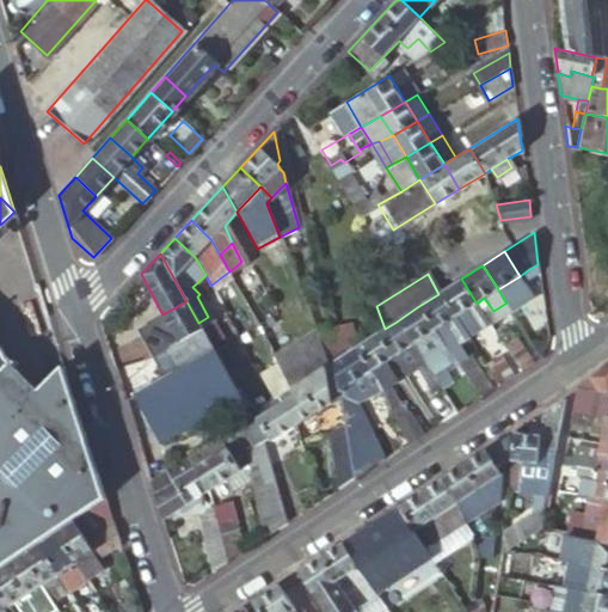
[(533,295),(520,276),(498,289),(511,310),(533,295)]
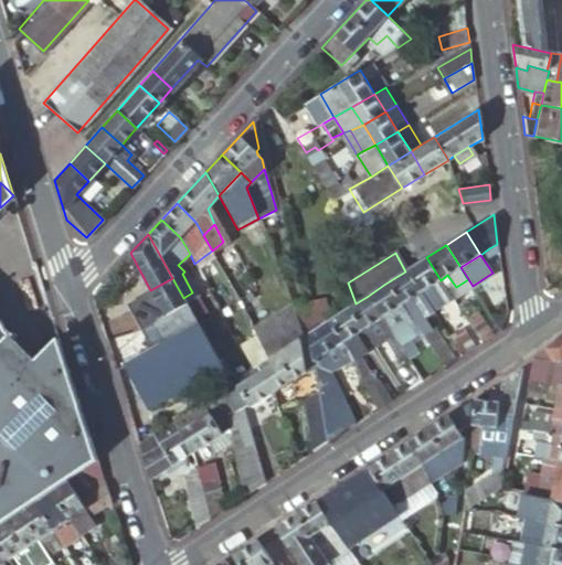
[(204,256),(194,264),(203,280),(214,275),(204,256)]
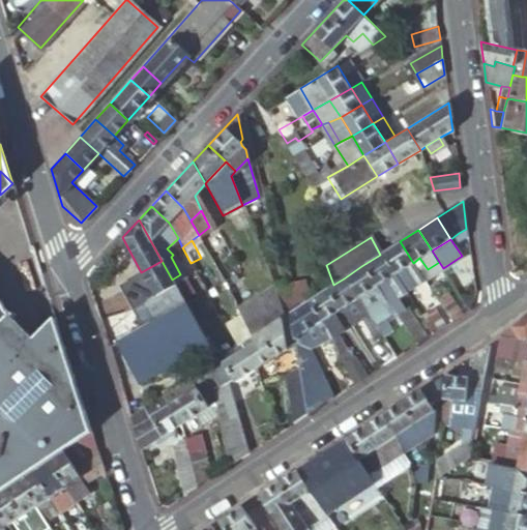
[(413,263),(400,241),(381,254),(406,292),(425,281),(413,263)]
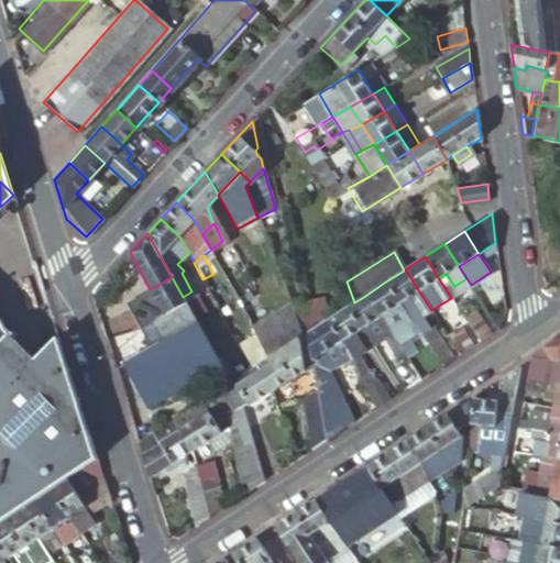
[(404,271),(384,283),(412,323),(424,316),(431,310),(405,269),(404,271)]
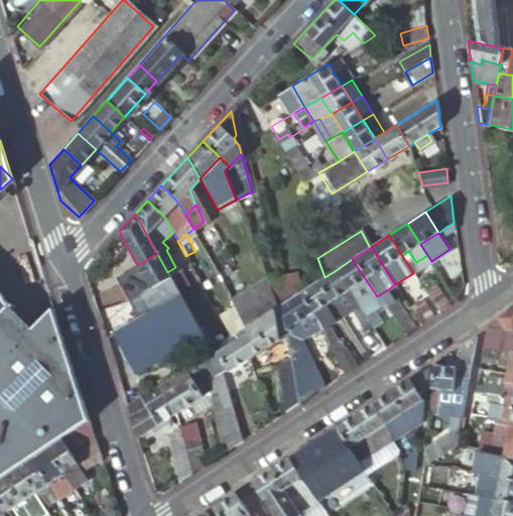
[(413,273),(414,275),(432,263),(427,255),(416,262),(408,251),(402,256),(413,273)]
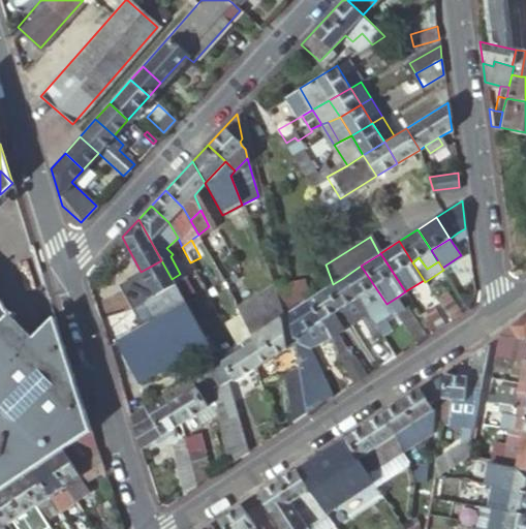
[(141,272),(117,285),(129,308),(175,284),(172,279),(161,260),(141,272)]
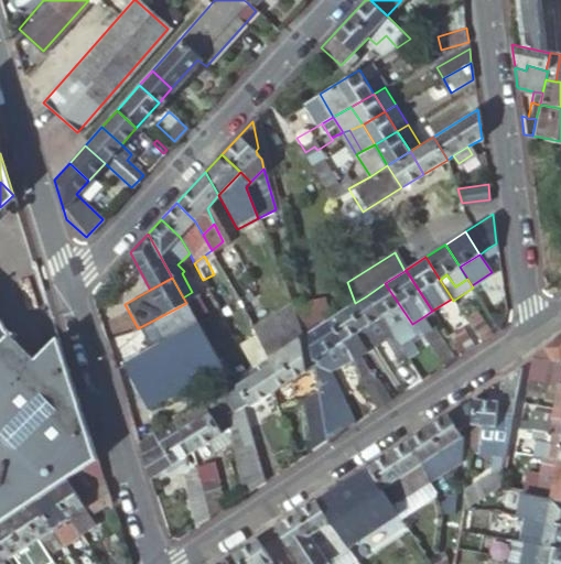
[(398,343),(411,335),(417,331),(412,324),(385,283),(366,296),(390,332),(398,343)]
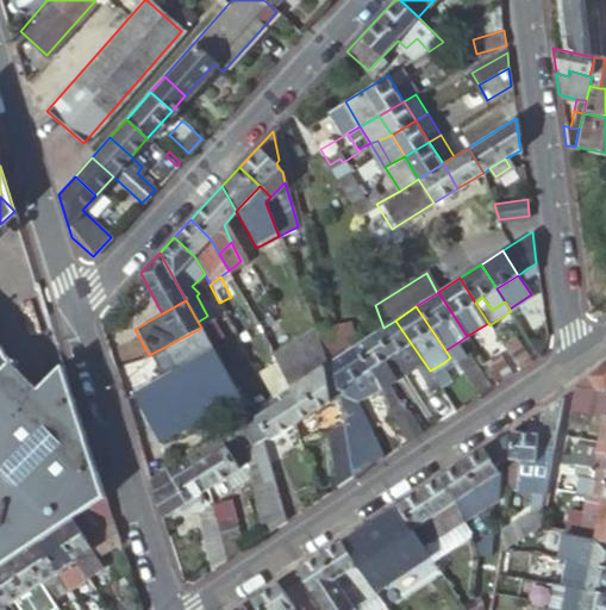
[(273,317),(258,324),(268,340),(280,332),(273,317)]
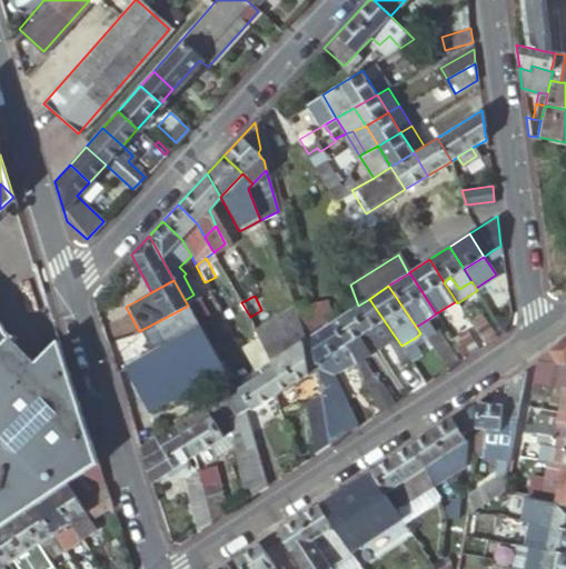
[(358,306),(348,312),(363,335),(365,333),(374,347),(386,340),(394,335),(369,299),(358,306)]
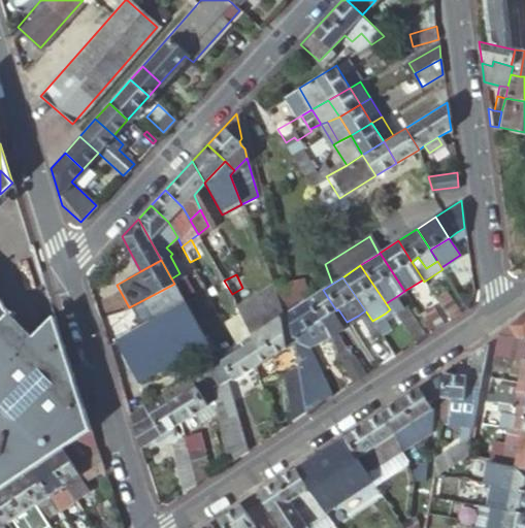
[(302,278),(283,283),(290,311),(304,302),(307,300),(302,278)]
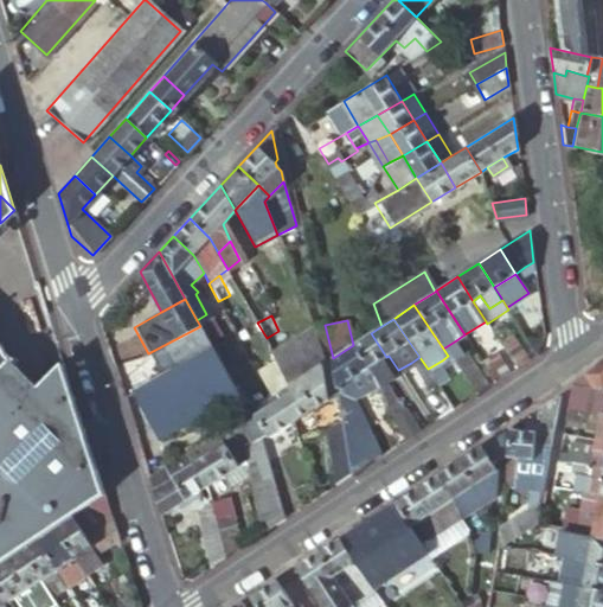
[(325,325),(324,321),(313,324),(313,325),(327,362),(333,358),(325,325)]
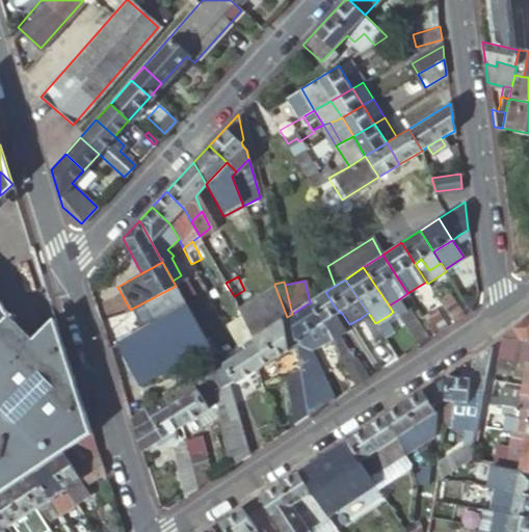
[(234,296),(226,283),(218,286),(227,299),(234,296)]
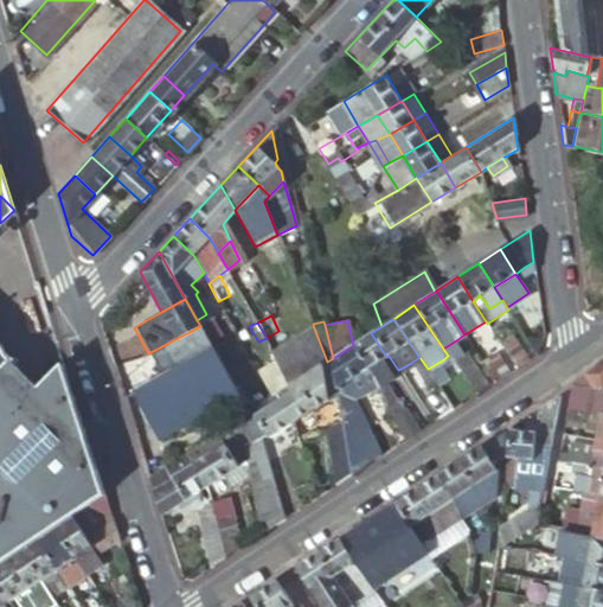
[(324,364),(327,362),(313,325),(302,332),(321,365),(324,364)]
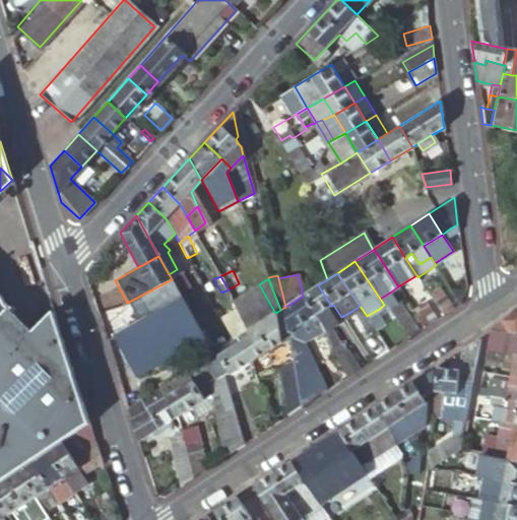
[(262,321),(275,313),(259,284),(247,291),(262,321)]
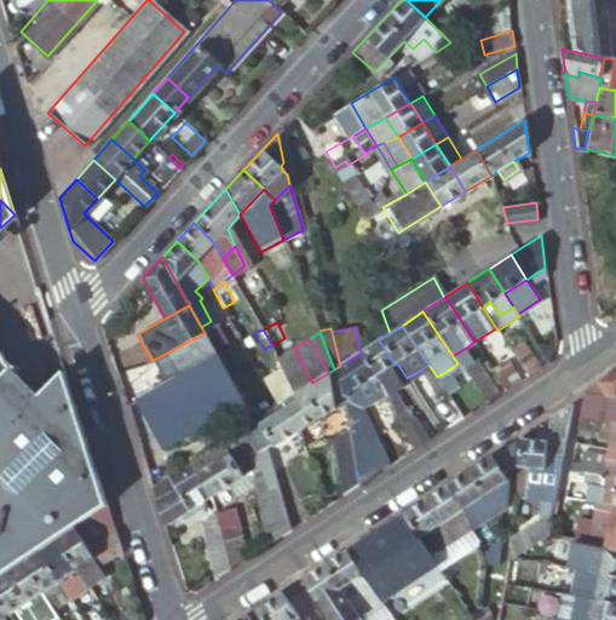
[(361,352),(357,355),(372,379),(381,396),(387,406),(401,399),(406,396),(387,369),(395,365),(379,340),(361,352)]
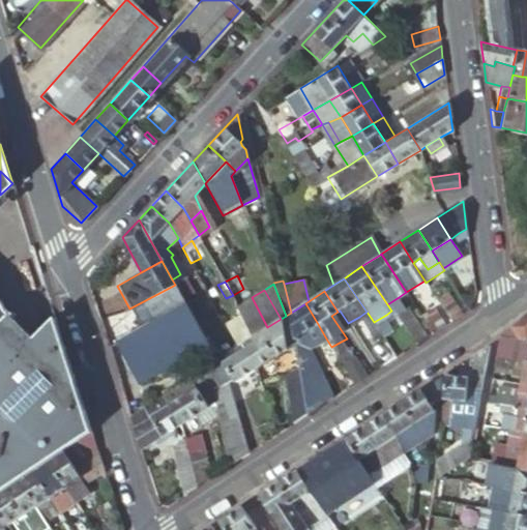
[(436,298),(450,320),(460,314),(445,291),(436,298)]
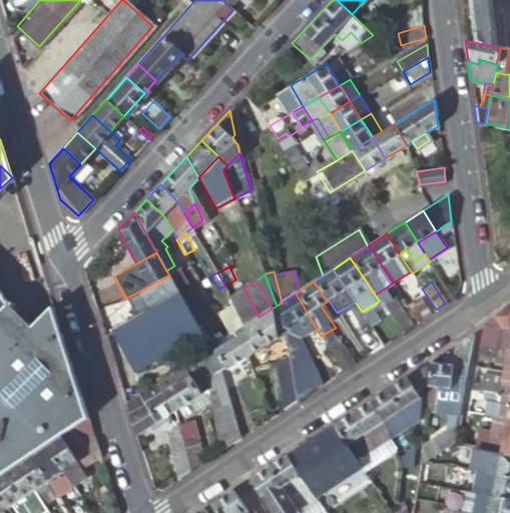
[(259,317),(243,288),(230,295),(248,324),(259,317)]
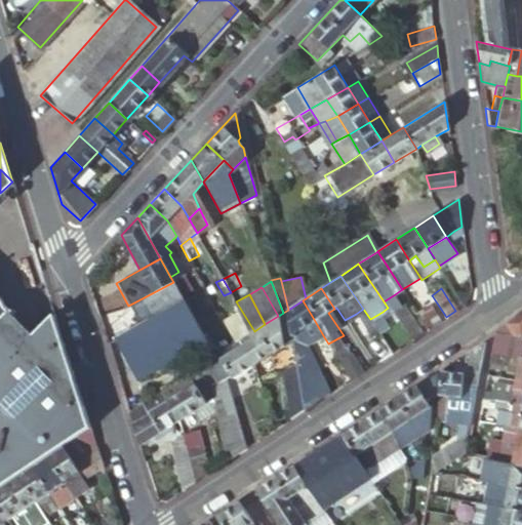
[(384,301),(388,308),(399,300),(395,294),(384,301)]
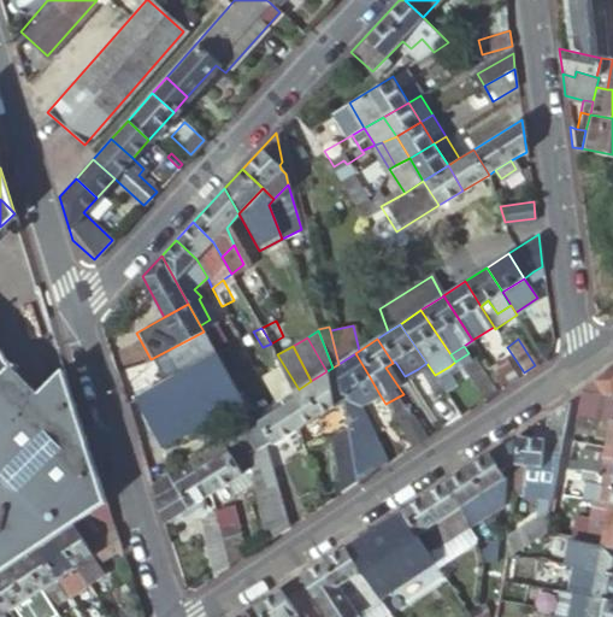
[(216,353),(136,398),(161,445),(189,430),(195,440),(231,422),(227,411),(242,403),(233,385),(216,353)]
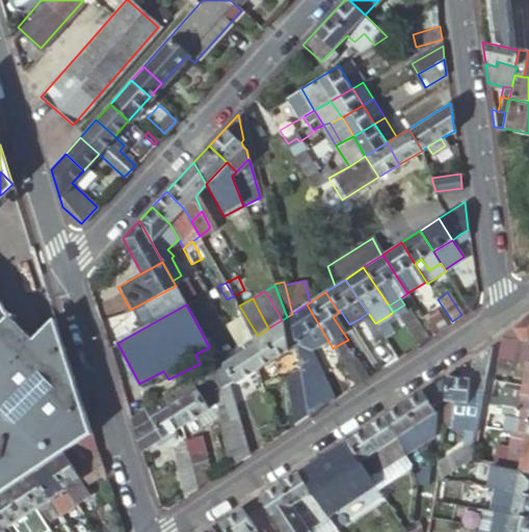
[(319,325),(307,304),(292,314),(296,344),(299,368),(301,379),(312,378),(324,404),(338,396),(324,372),(320,374),(308,352),(312,350),(305,335),(319,325)]
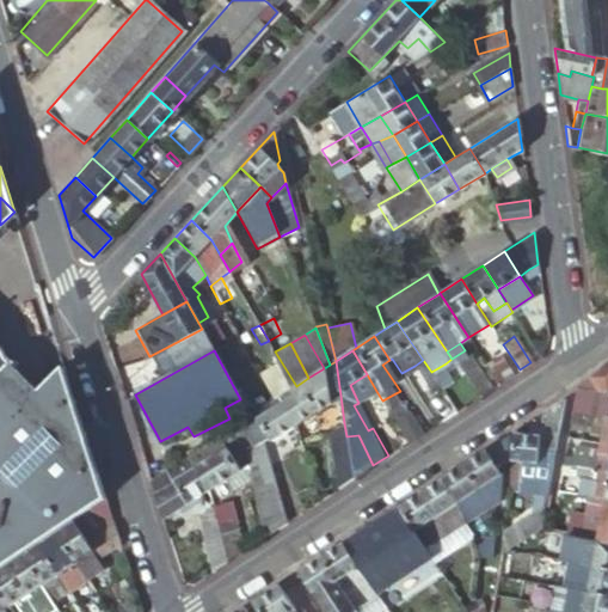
[(452,359),(478,397),(491,389),(465,350),(452,359)]
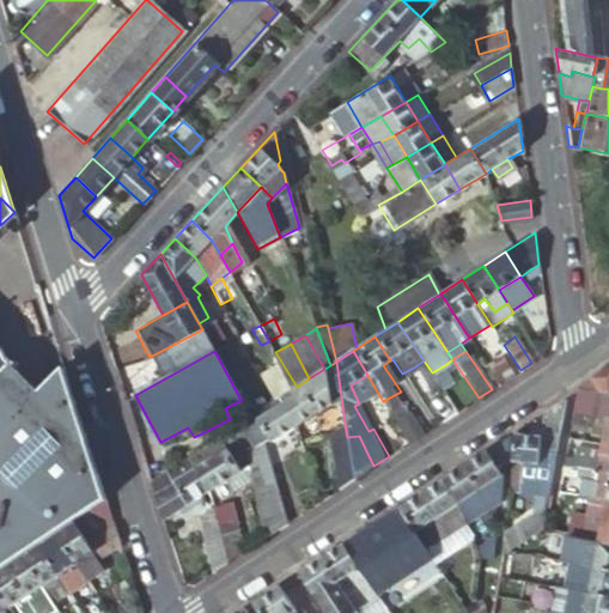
[(272,399),(273,402),(278,399),(296,388),(297,387),(275,352),(270,356),(274,363),(257,374),(261,380),(272,399)]
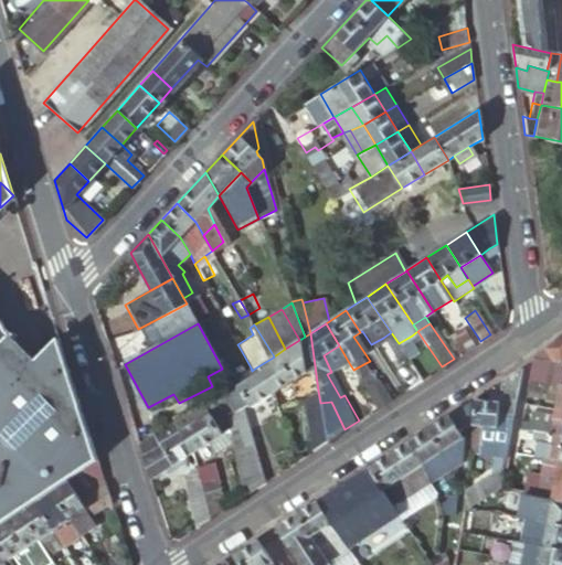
[(561,331),(557,334),(543,347),(554,365),(560,361),(561,360),(561,331)]
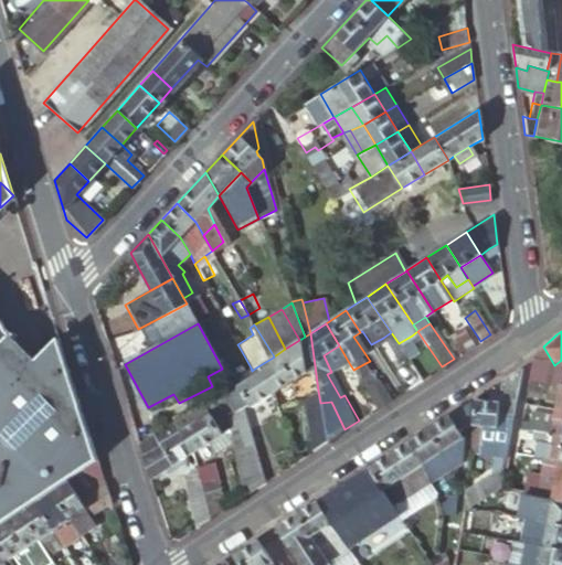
[(0,344),(88,434),(57,337),(34,360),(8,332),(0,340),(0,344)]
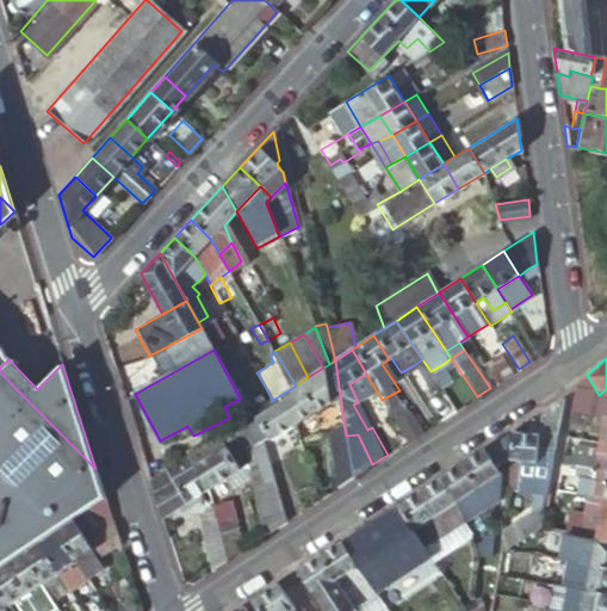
[(431,374),(432,374),(431,371),(422,359),(414,365),(426,383),(433,378),(431,374)]
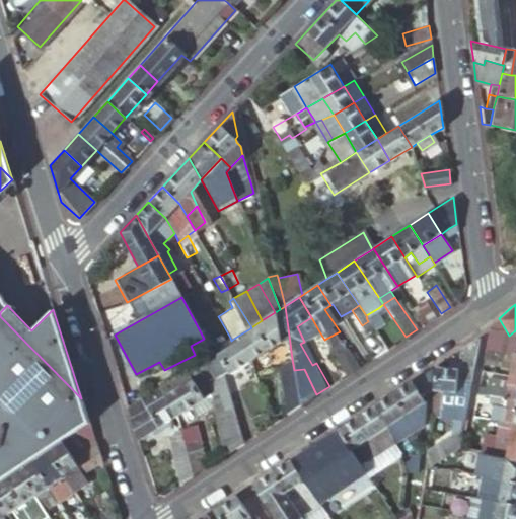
[(289,336),(285,306),(280,309),(277,311),(280,342),(289,336)]
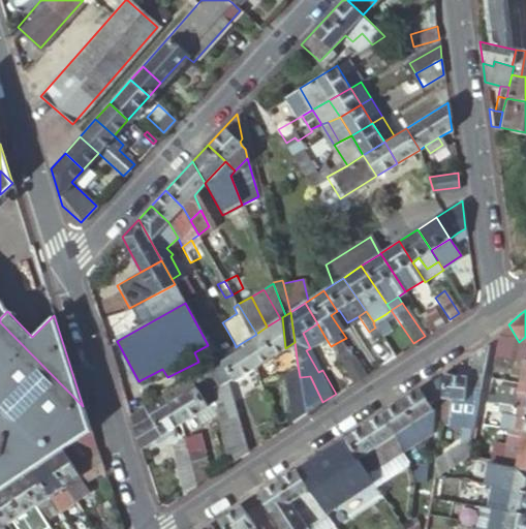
[(393,338),(401,351),(408,347),(385,314),(373,321),(374,323),(388,342),(393,338)]
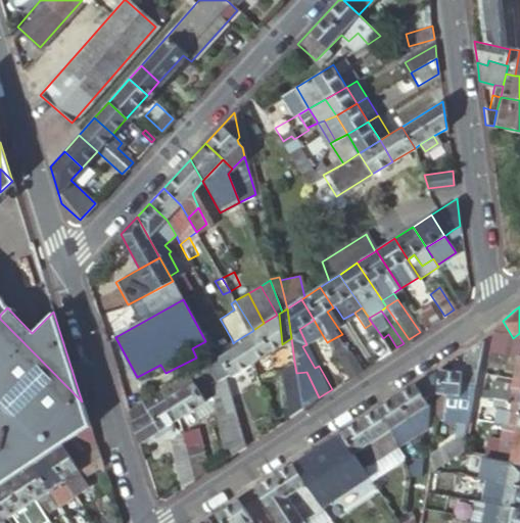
[(254,335),(240,345),(253,365),(274,352),(273,350),(282,344),(279,314),(277,315),(264,323),(253,330),(252,331),(254,335)]
